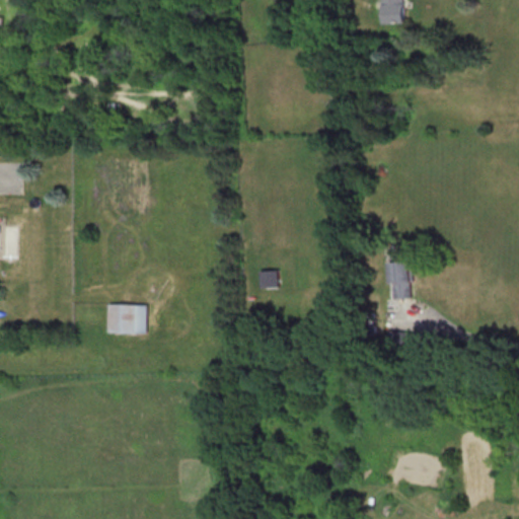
[(410,24),(410,0),(385,0),(386,24),(410,24)]
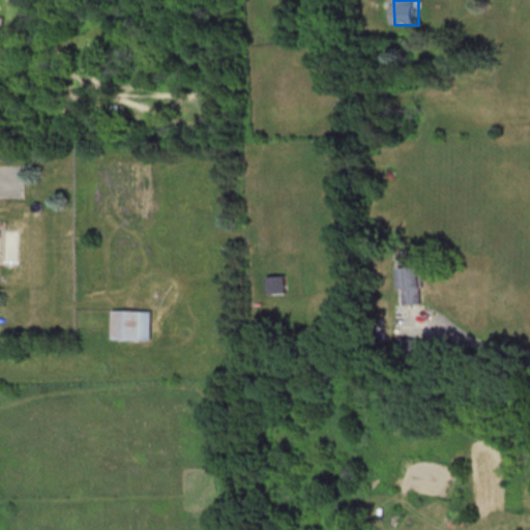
[(125,106),(114,106),(114,123),(125,123),(125,106)]
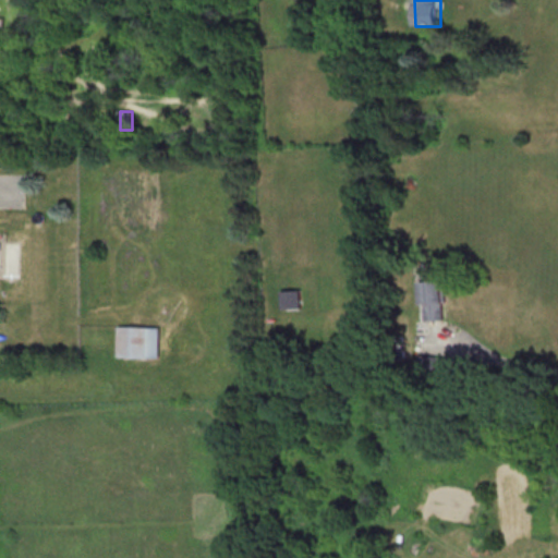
[(420,264),(421,320),(441,320),(440,264),(420,264)]
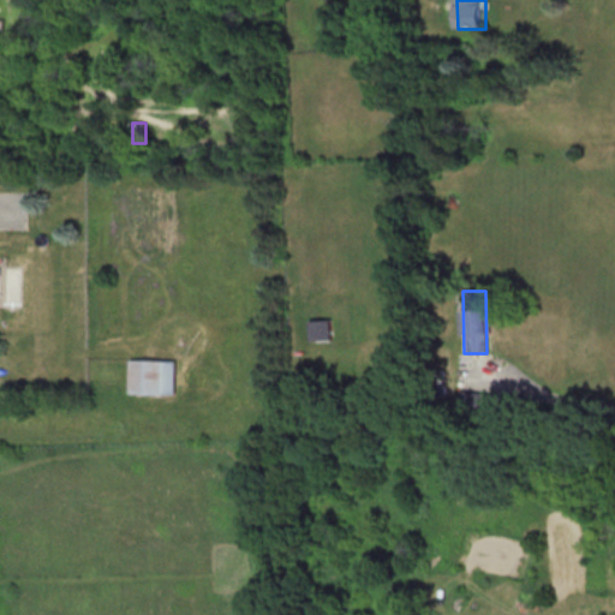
[(328,320),(306,320),(306,340),(328,340),(328,320)]
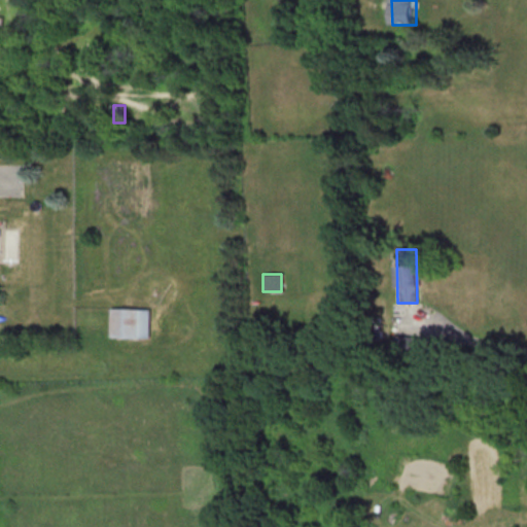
[(138,308),(110,308),(110,338),(138,338),(138,308)]
